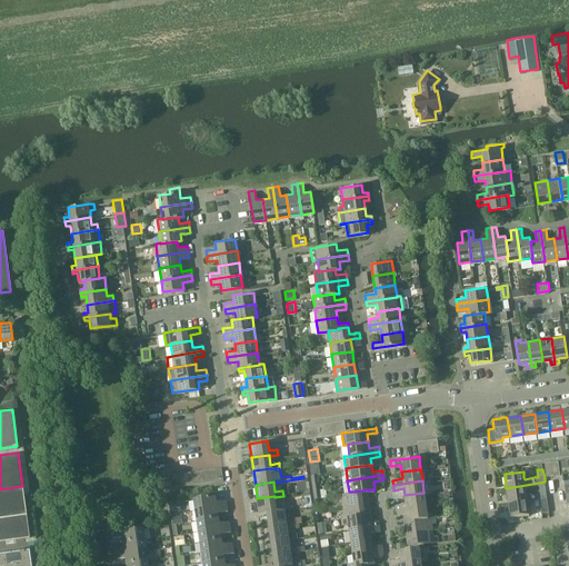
[(318,485),(312,486),(315,497),(320,496),(327,495),(326,486),(319,487),(318,485)]
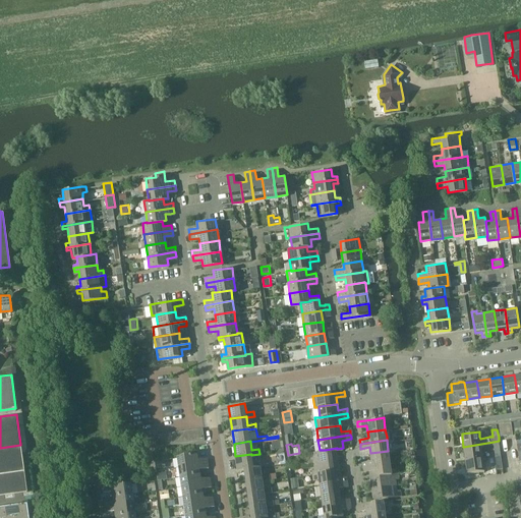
[(480,444),(463,447),(465,459),(482,456),(480,444)]
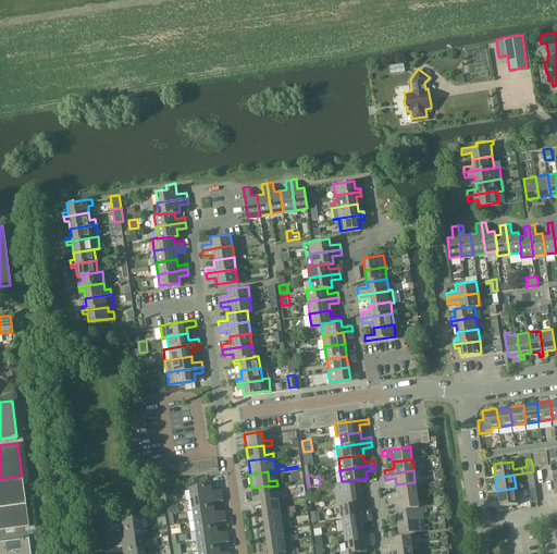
[(0,528),(28,525),(22,476),(0,479),(0,528)]
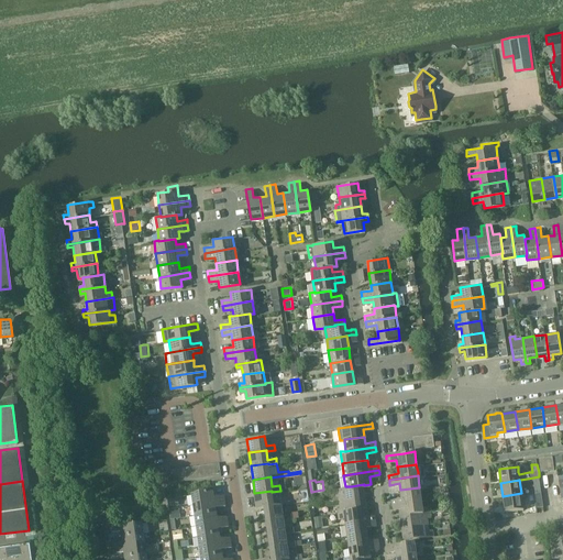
[(345,486),(334,489),(335,494),(338,494),(338,501),(342,500),(366,496),(364,485),(364,484),(351,486),(345,486)]
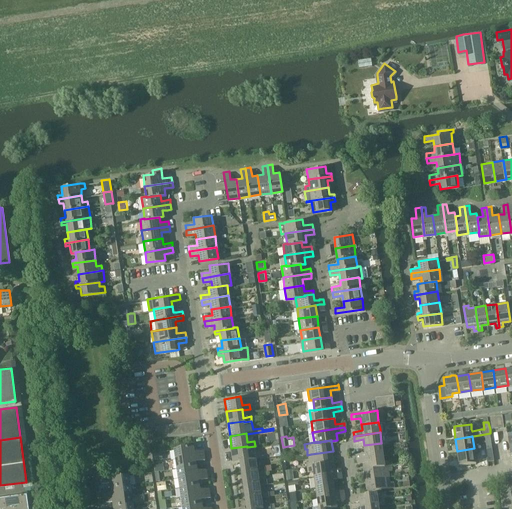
[(365,451),(356,453),(357,457),(383,454),(381,443),(364,445),(365,451)]
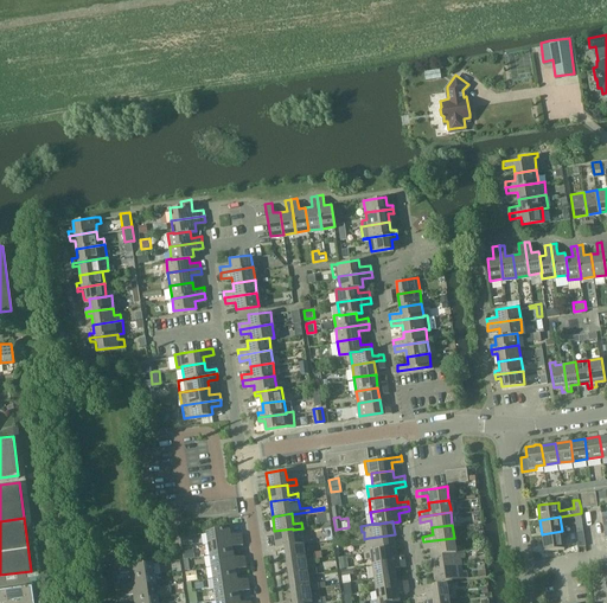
[(206,530),(209,541),(242,537),(242,532),(231,533),(230,527),(206,530)]
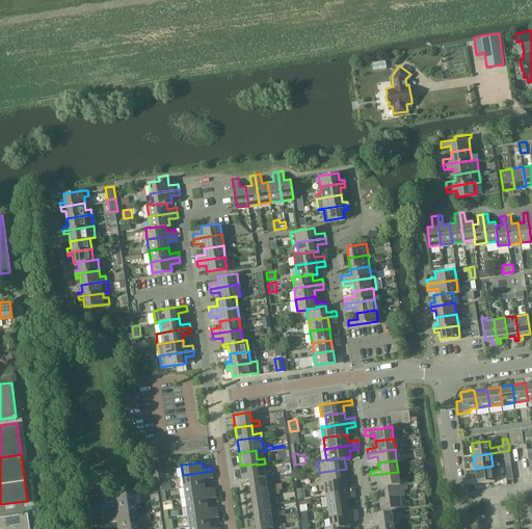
[(257,464),(240,466),(242,478),(249,477),(266,475),(267,475),(266,470),(258,471),(257,465),(257,464)]
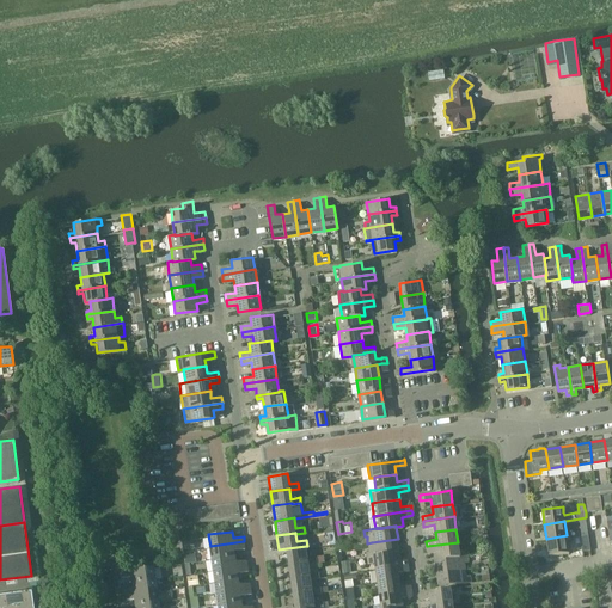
[(567,535),(546,539),(549,554),(569,551),(573,551),(571,544),(568,544),(567,535)]
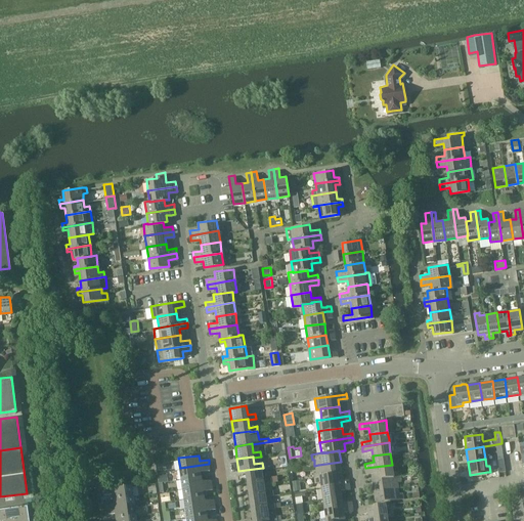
[(166,460),(156,462),(157,470),(167,468),(166,460)]
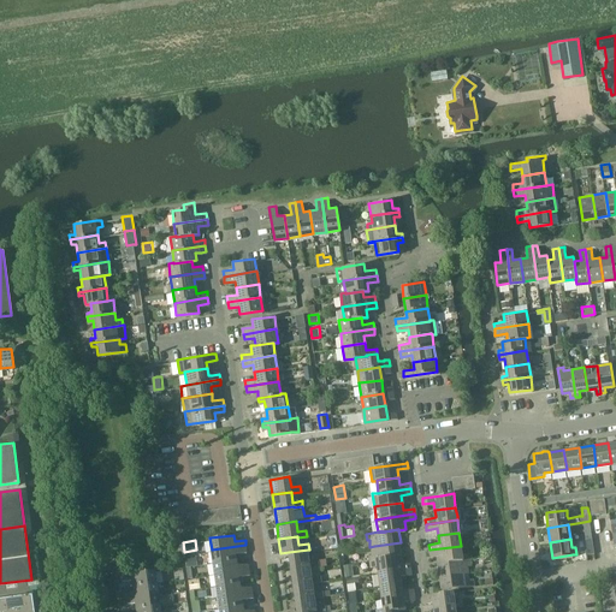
[(371,553),(368,554),(369,560),(402,556),(401,542),(374,546),(369,547),(371,553)]
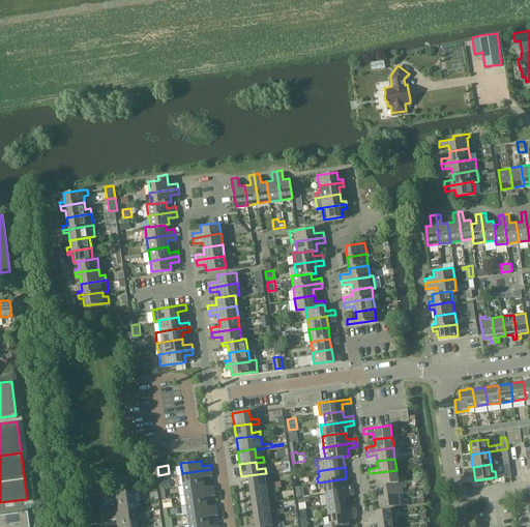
[(182,473),(182,474),(183,484),(204,480),(203,475),(212,474),(211,469),(182,473)]
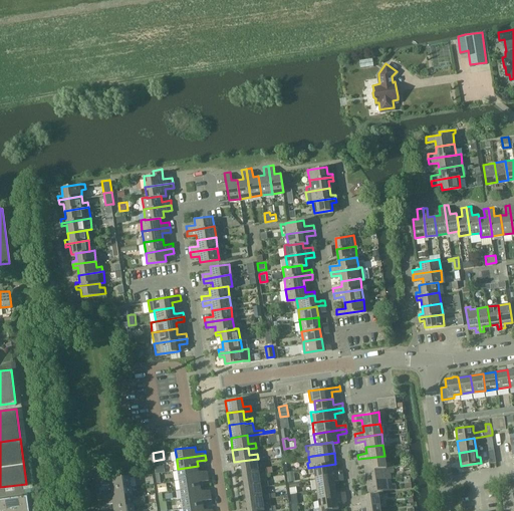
[(384,456),(358,459),(358,464),(364,463),(365,469),(392,465),(392,461),(386,462),(384,456)]
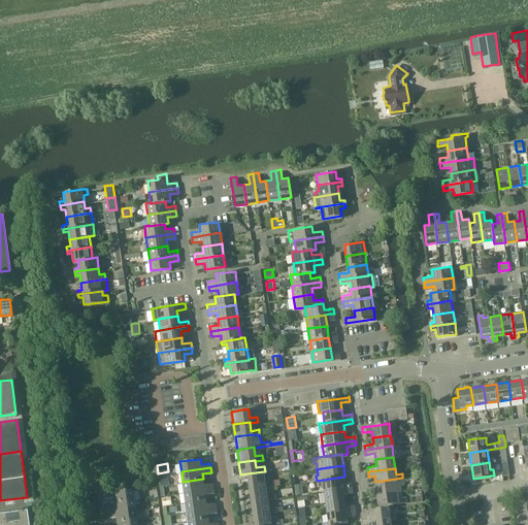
[(264,471),(248,473),(250,487),(266,485),(266,486),(273,485),(273,480),(265,481),(264,471)]
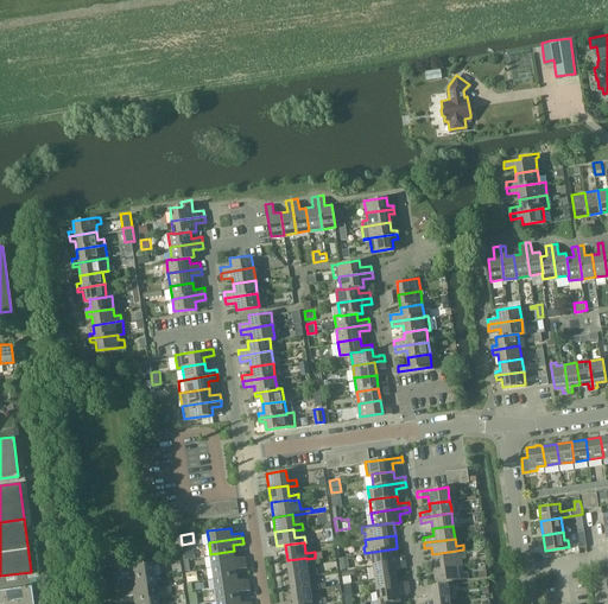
[(397,548),(365,553),(366,558),(372,557),(373,564),(405,560),(404,554),(398,555),(397,548)]
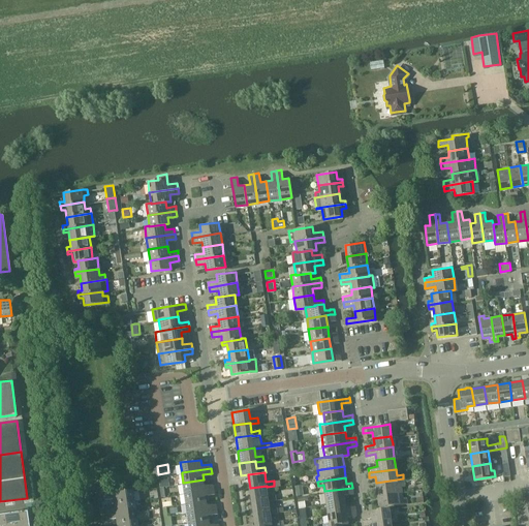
[(403,478),(376,483),(378,494),(399,491),(402,490),(402,485),(404,484),(403,478)]
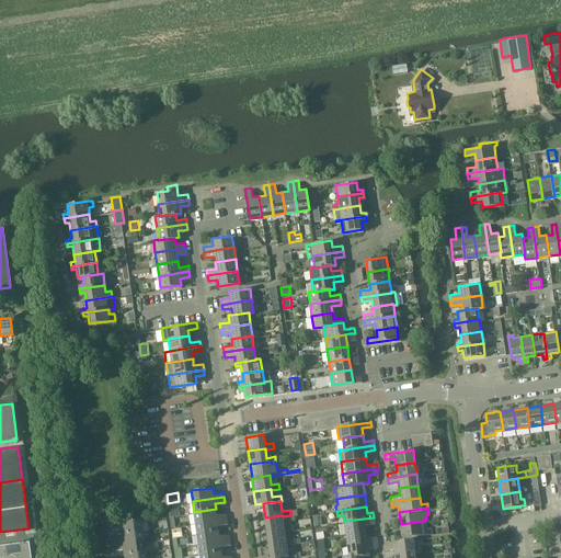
[(217,514),(216,509),(194,512),(195,522),(227,517),(226,513),(217,514)]
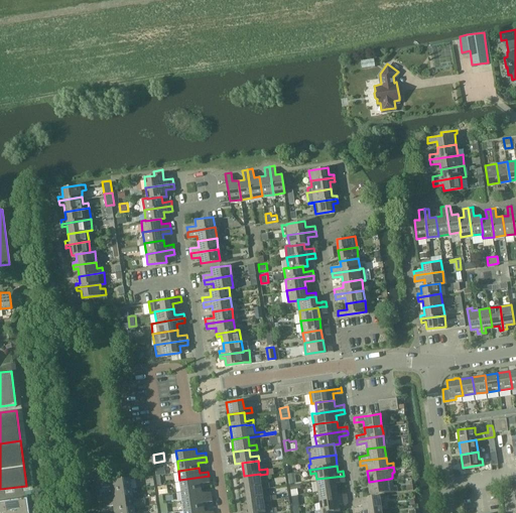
[(260,474),(244,476),(245,489),(262,486),(262,487),(269,486),(268,481),(261,482),(260,475),(260,474)]
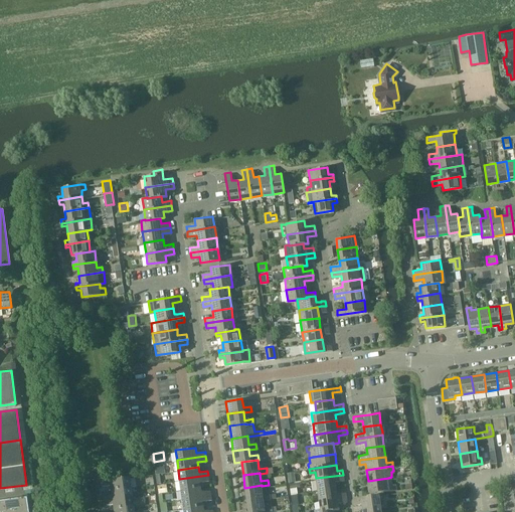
[(179,479),(181,489),(201,486),(200,481),(209,480),(208,475),(179,479)]
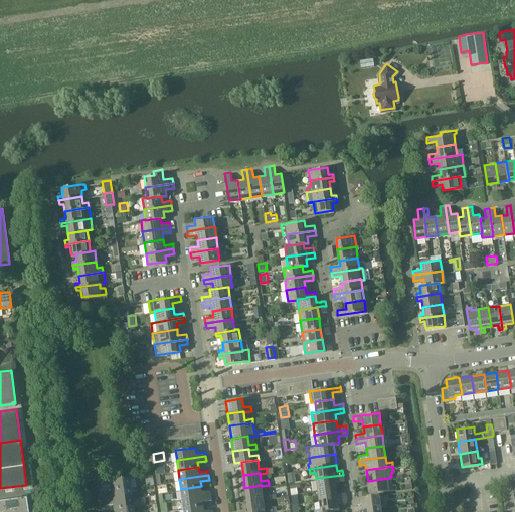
[(343,475),(316,478),(318,489),(336,487),(335,480),(344,479),(343,475)]
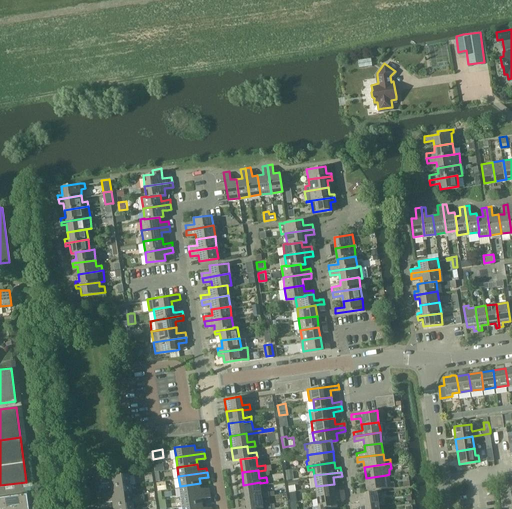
[(101,482),(110,481),(111,486),(131,483),(130,473),(101,477),(101,482)]
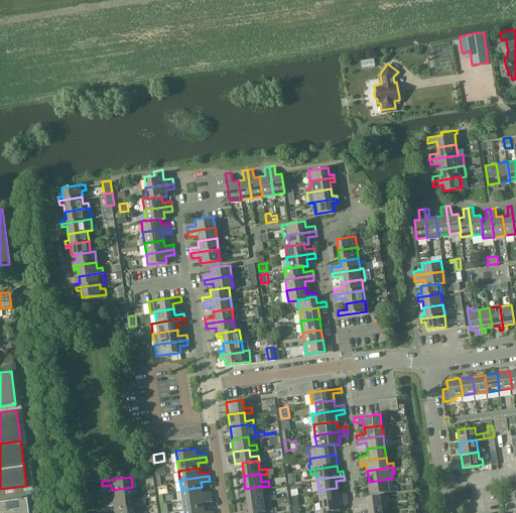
[(389,479),(369,482),(370,493),(396,489),(396,484),(393,485),(392,478),(389,479)]
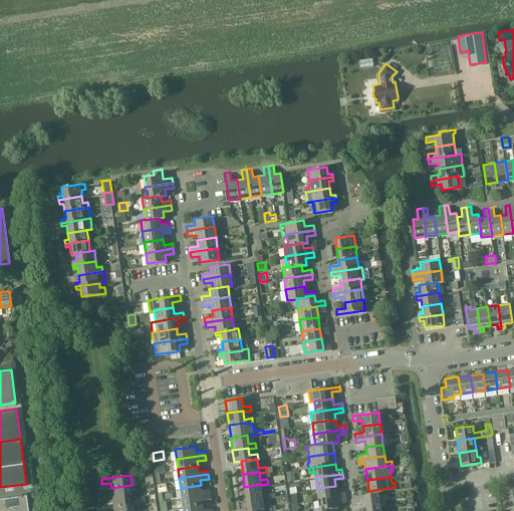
[(33,495),(33,489),(32,483),(26,484),(0,487),(0,510),(27,510),(26,496),(33,495)]
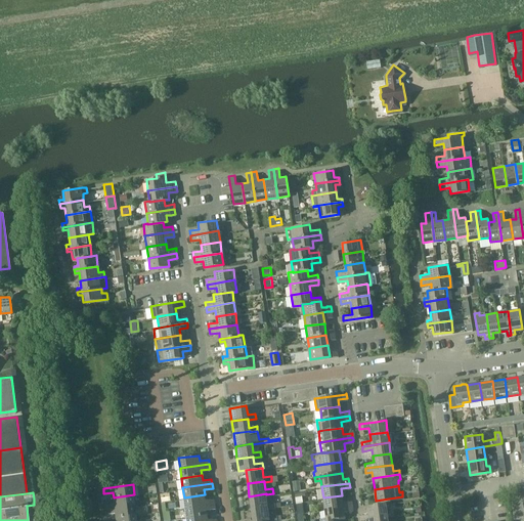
[(266,493),(249,496),(251,509),(267,506),(267,507),(275,506),(274,501),(267,502),(266,494),(266,493)]
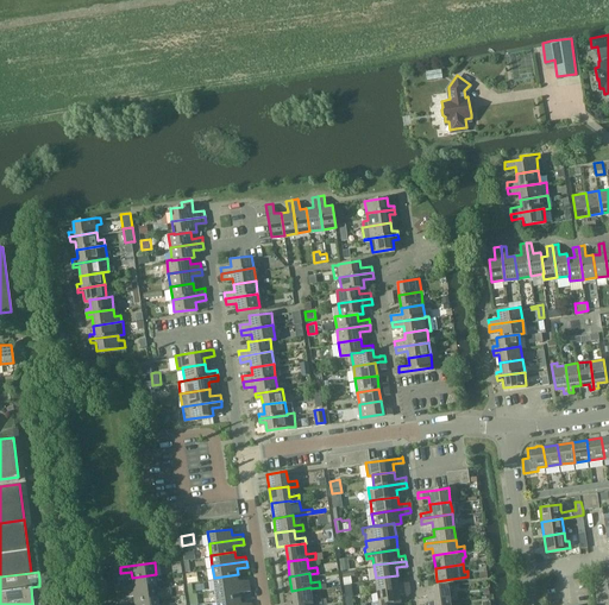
[(123,585),(124,590),(157,585),(156,574),(132,578),(133,584),(123,585)]
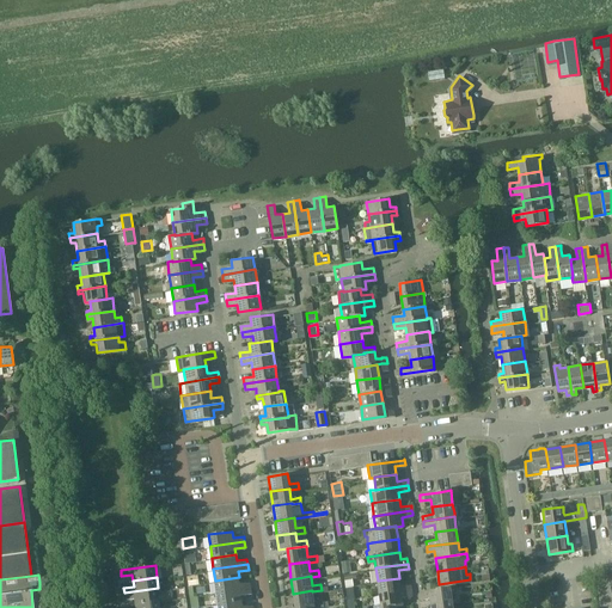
[(239,577),(215,581),(216,593),(251,588),(250,581),(239,583),(239,577)]
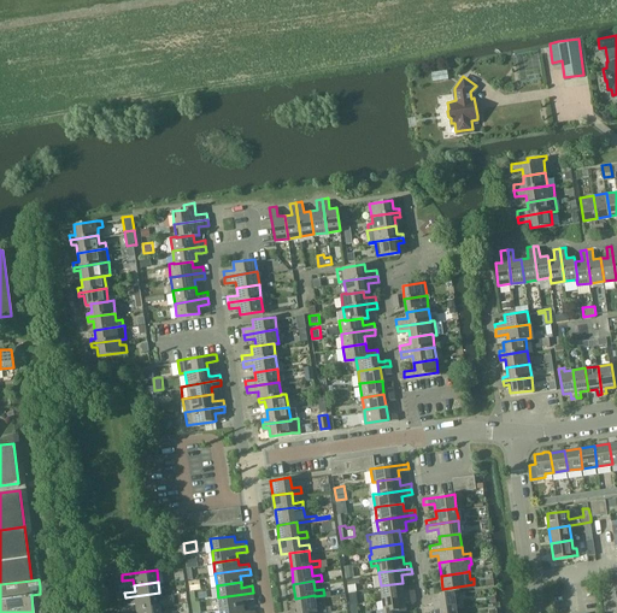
[(403,583),(381,585),(382,599),(415,594),(413,589),(404,590),(403,583)]
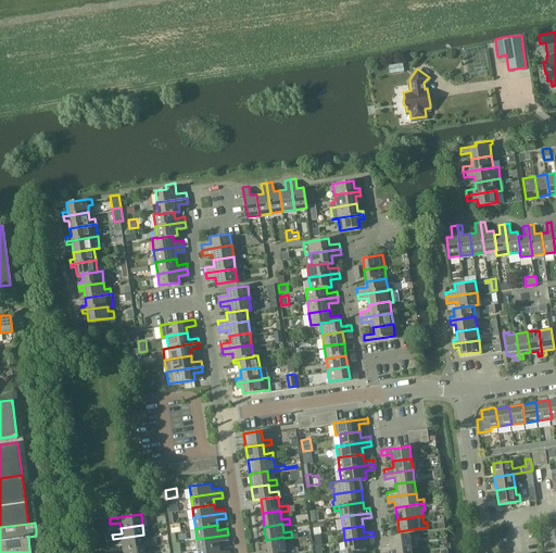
[(144,544),(143,535),(113,539),(113,544),(123,543),(123,548),(144,544)]
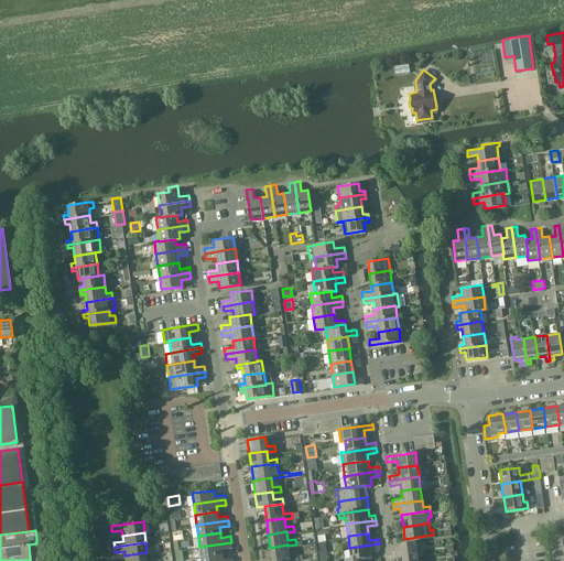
[(199,547),(202,557),(223,553),(223,548),(232,547),(231,542),(199,547)]
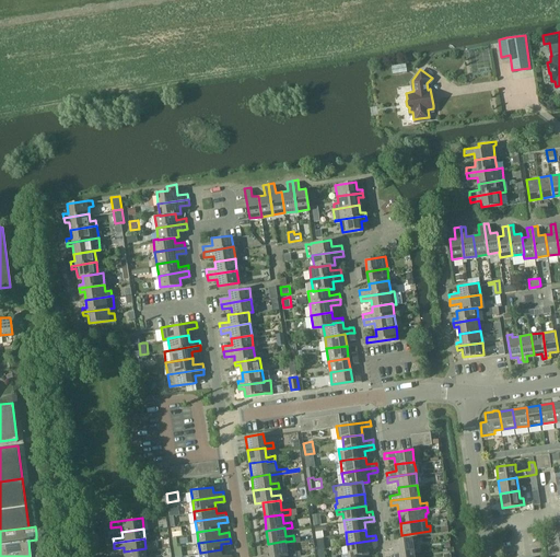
[(394,541),(383,543),(384,548),(394,546),(395,553),(413,550),(412,538),(394,541)]
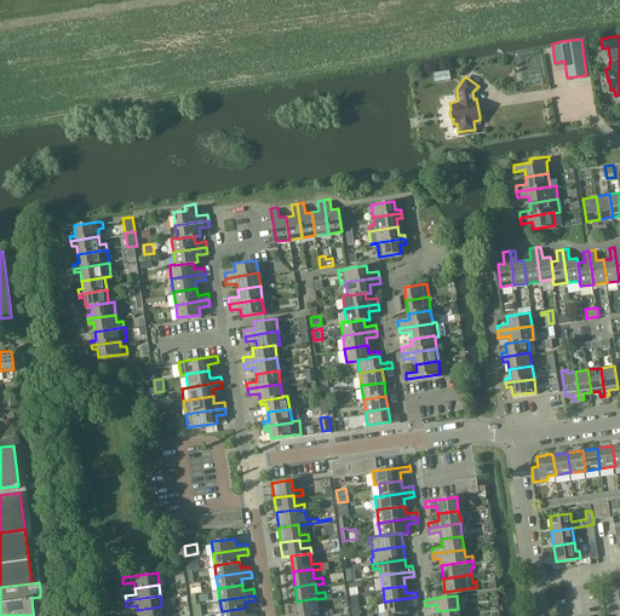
[(417,597),(384,602),(386,614),(386,615),(401,612),(408,611),(407,604),(418,602),(417,597)]
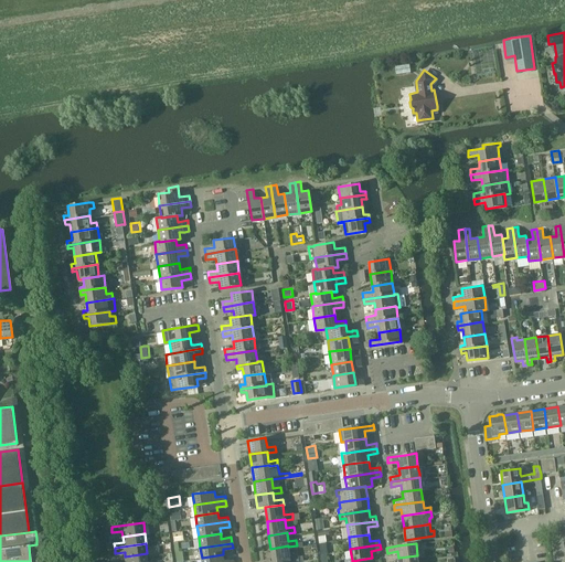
[(288,545),(270,549),(273,561),(284,561),(284,560),(290,559),(290,561),(299,560),(298,553),(289,555),(288,547),(288,545)]
